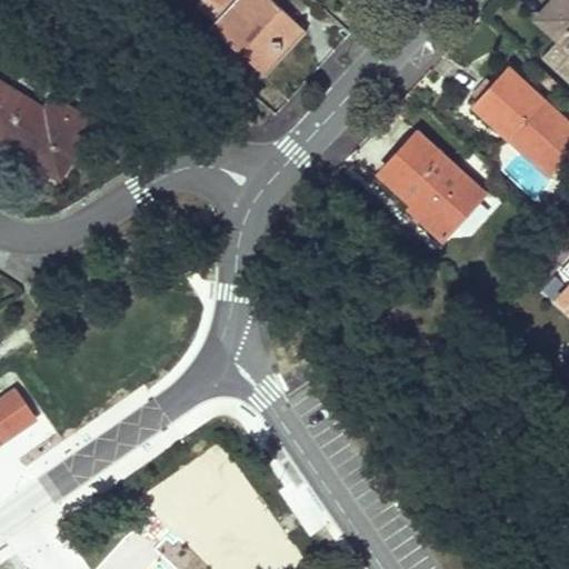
[(236,0),(212,26),(256,67),(297,22),(272,0),(236,0)]
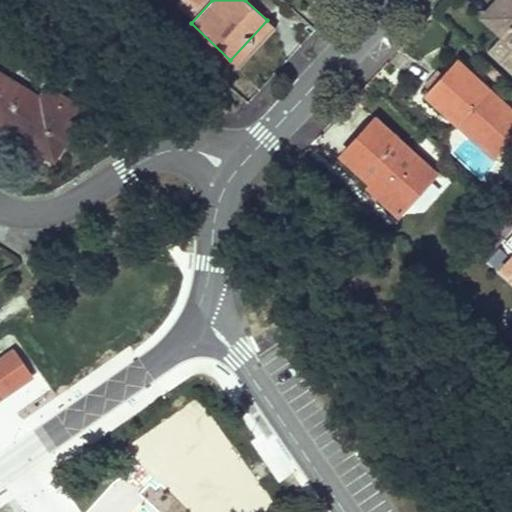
[(511,43),(511,0),(498,0),(483,17),(511,43)]
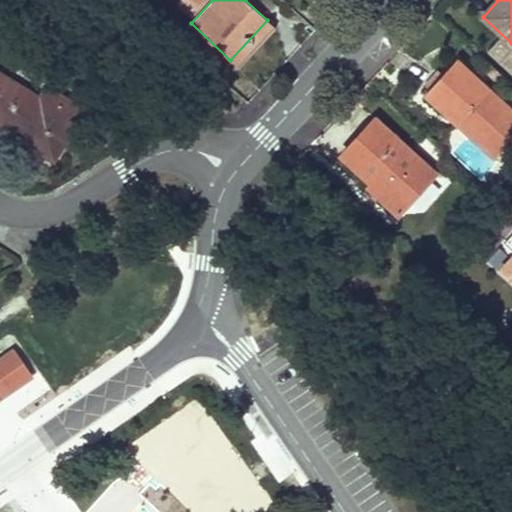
[(267,20),(230,60),(238,68),(275,28),(267,20)]
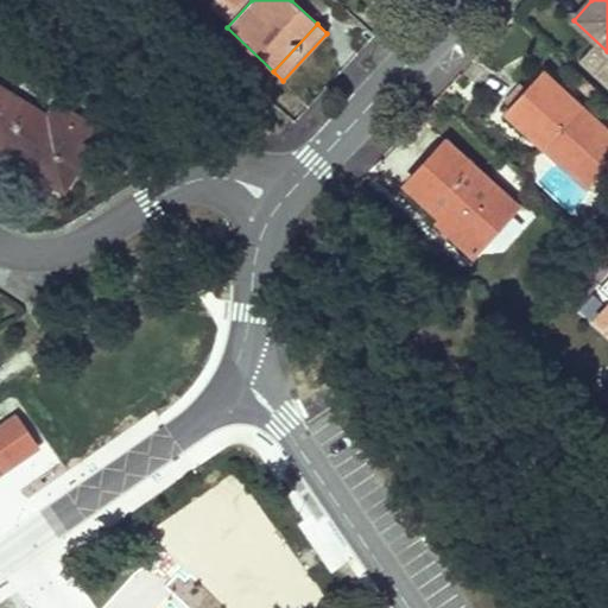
[(607,132),(542,71),(506,111),(545,147),(552,139),(561,145),(557,149),(594,182),(607,165),(607,132)]
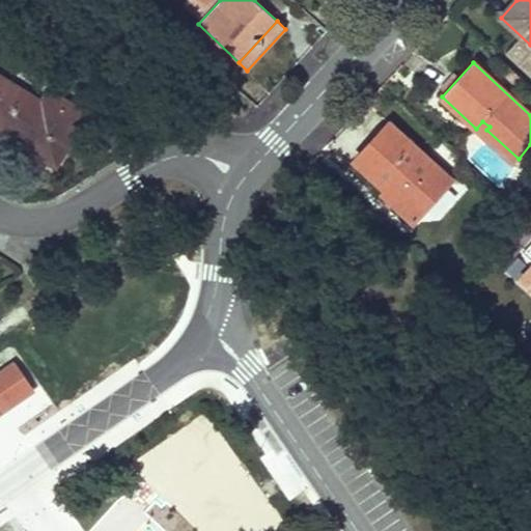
[(0,79),(0,115),(18,90),(0,79)]
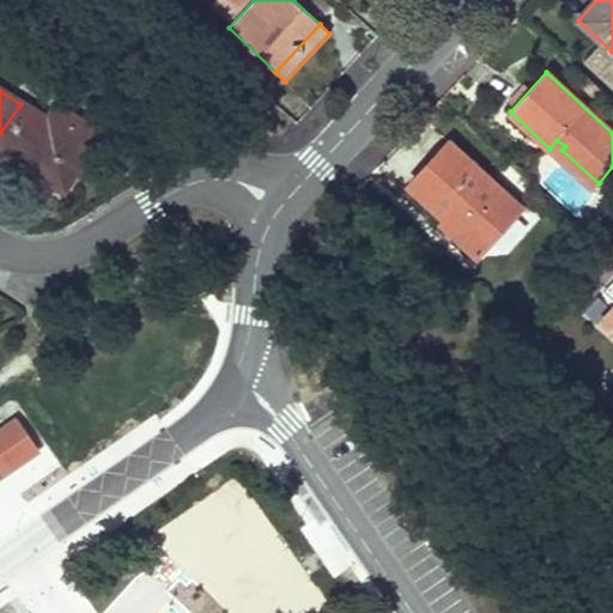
[(20,104),(0,133),(0,150),(62,189),(98,133),(77,120),(68,134),(48,121),(20,104)]
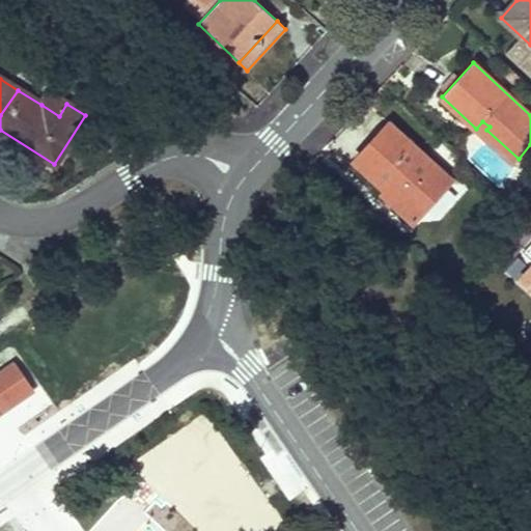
[(49,93),(42,105),(59,116),(66,104),(49,93)]
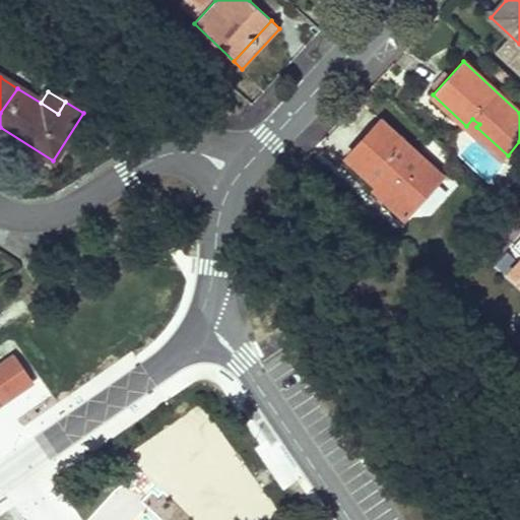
[(479,124),(472,119),(466,126),(504,159),(508,155),(476,127),(479,124)]
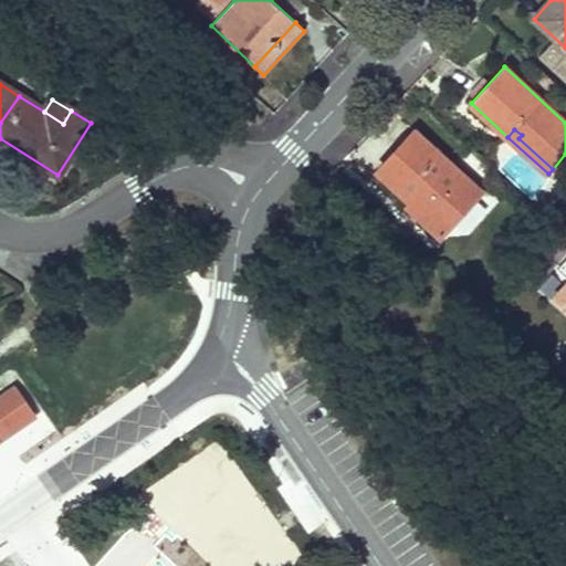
[(416,130),(377,171),(411,202),(408,207),(440,237),(481,192),(416,130)]
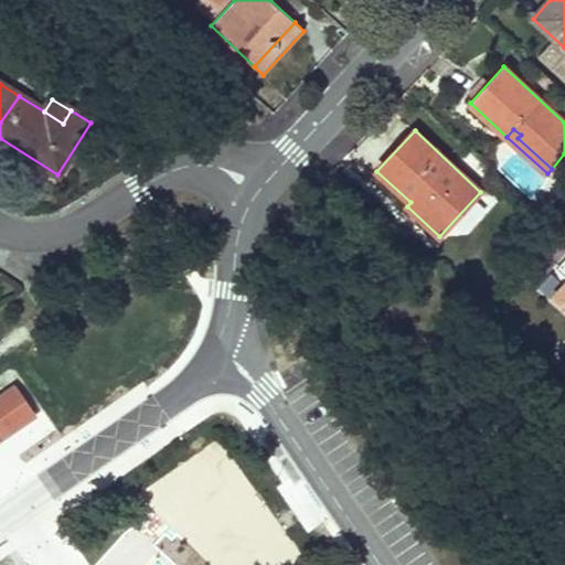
[(564,258),(555,269),(564,278),(564,283),(553,297),(564,308),(564,258)]
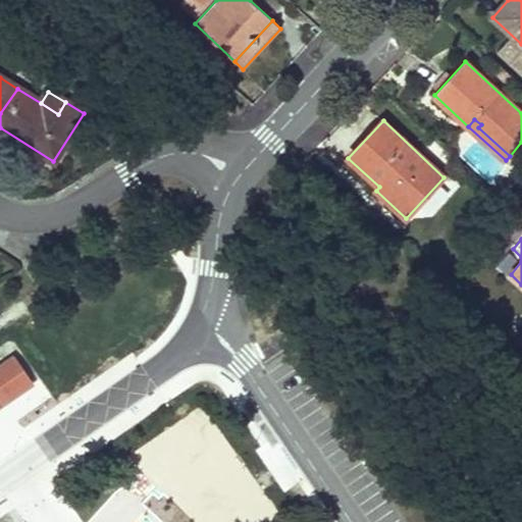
[(0,408),(36,386),(14,355),(0,365),(0,408)]
